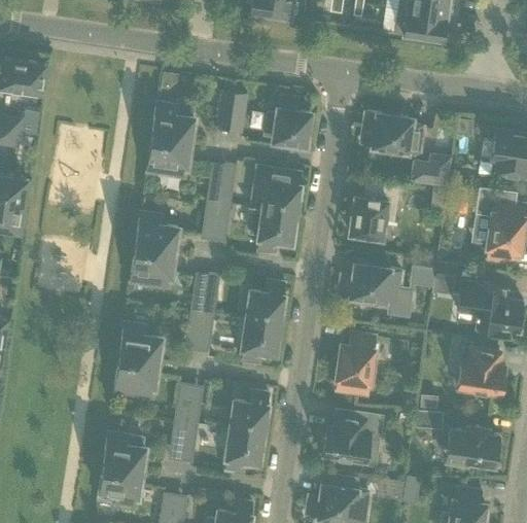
[(250,0),(248,13),(290,20),(302,22),(305,0),(250,0)]
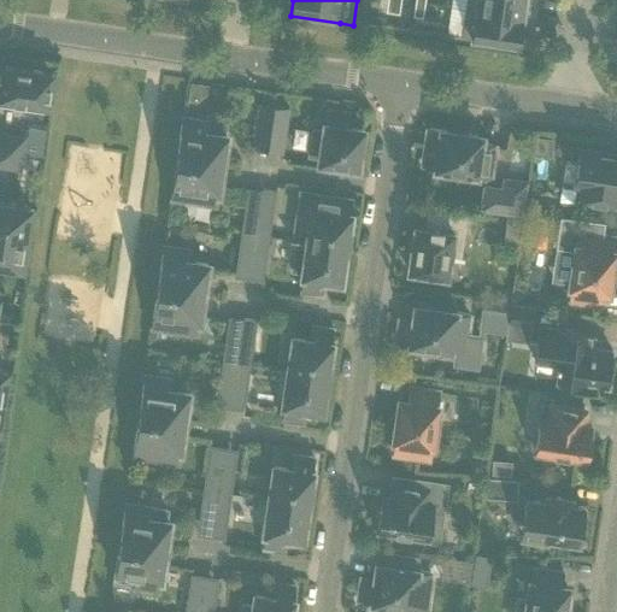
[(401,1),(395,0),(387,0),(386,16),(399,18),(401,1)]
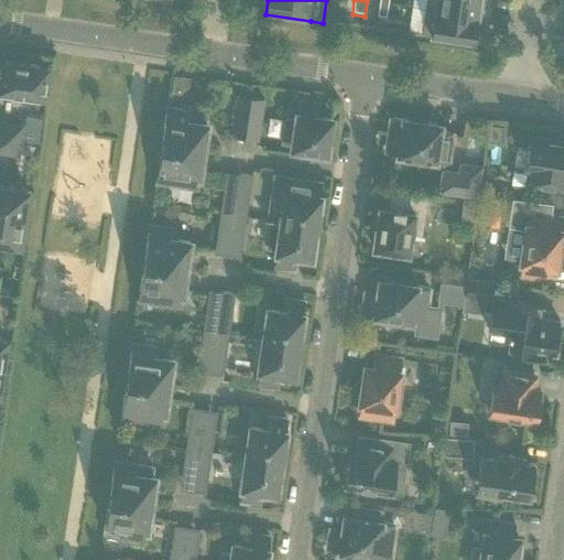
[(426,0),(425,13),(477,21),(479,0),(426,0)]
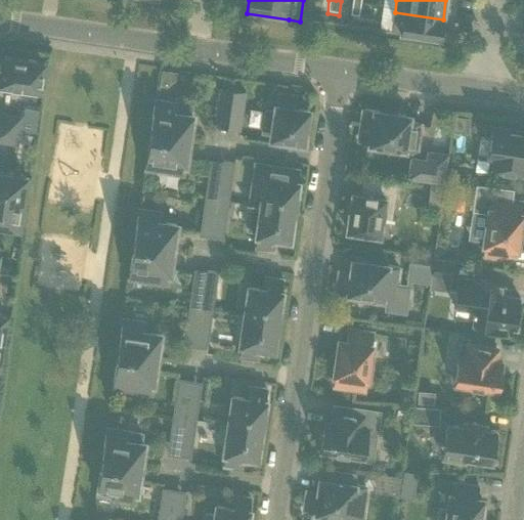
[(358,18),(360,6),(352,5),(350,17),(358,18)]
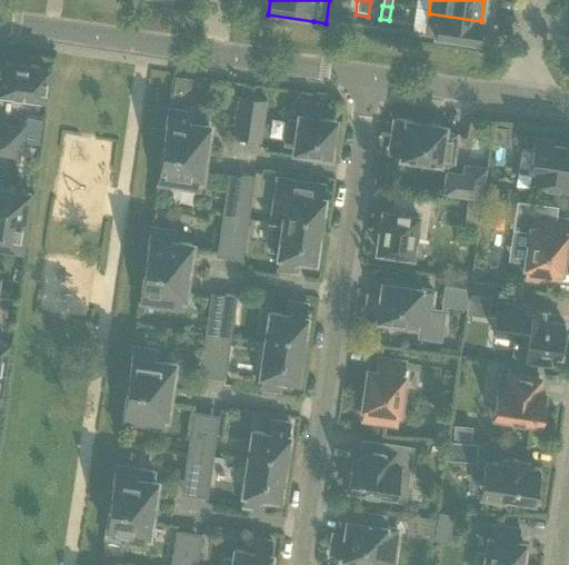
[(481,21),(429,13),(425,37),(478,45),(481,21)]
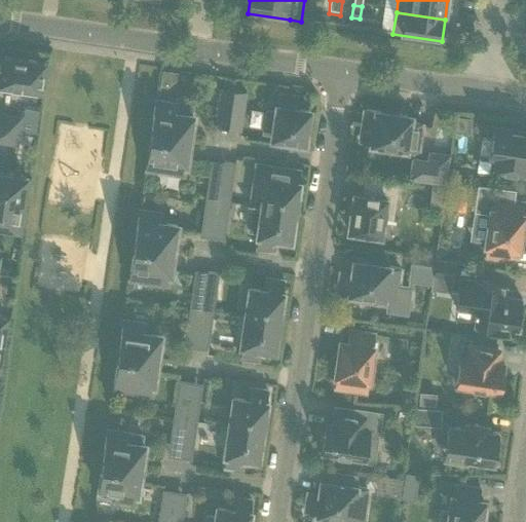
[(43,66),(2,61),(0,77),(0,86),(1,86),(0,94),(36,99),(37,92),(39,92),(43,66)]
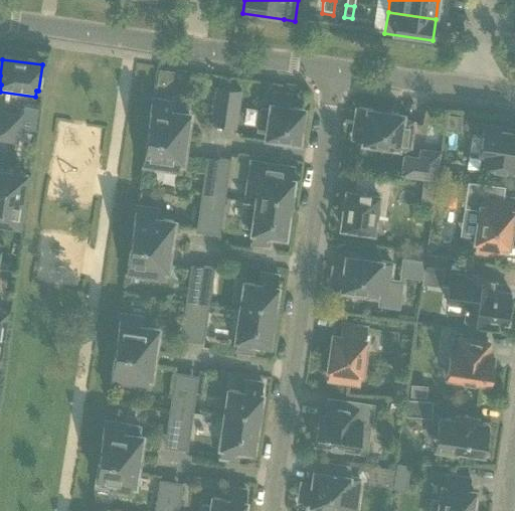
[(228,93),(216,91),(214,107),(226,109),(228,93)]
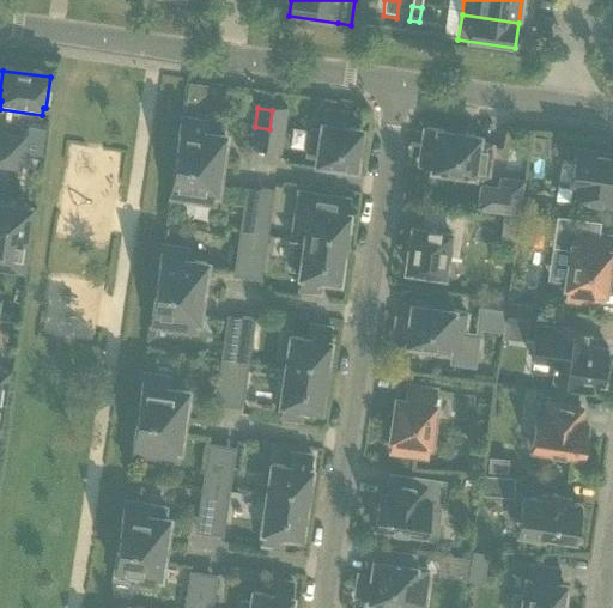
[(286,113),(272,110),(269,129),(284,132),(286,113)]
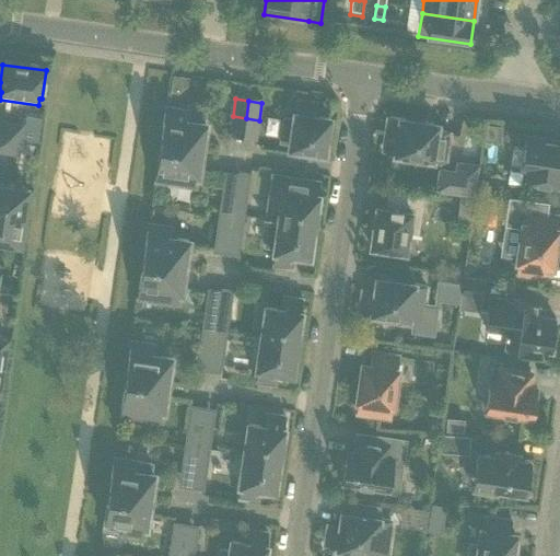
[(324,157),(329,123),(314,120),(316,108),(296,105),(294,124),(283,122),(280,146),(291,147),(290,151),(324,157)]
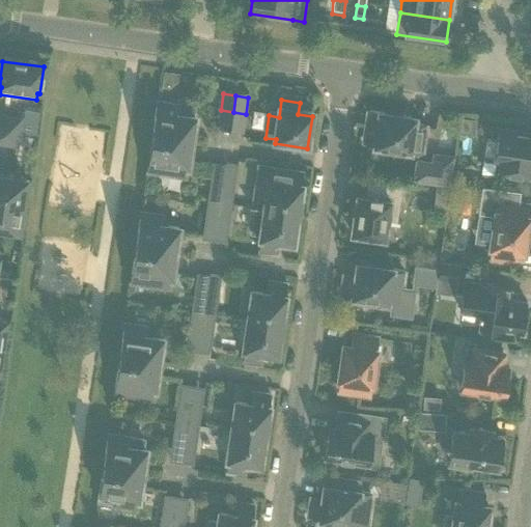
[(157,106),(151,139),(191,145),(195,120),(194,120),(197,104),(177,102),(175,109),(157,106)]
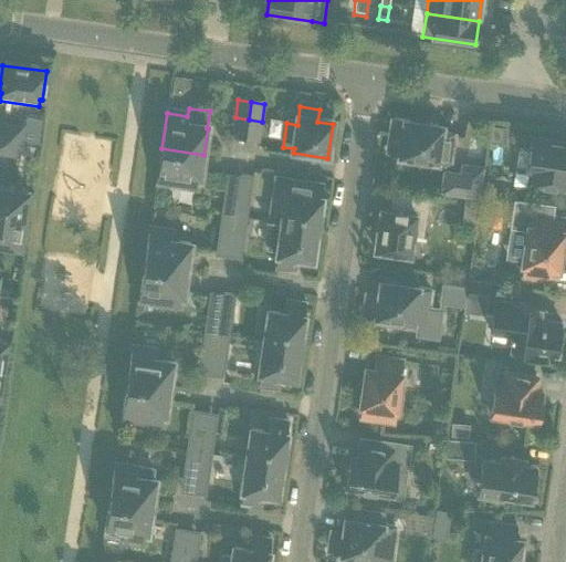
[(448,166),(452,137),(439,135),(440,129),(394,123),(388,157),(448,166)]
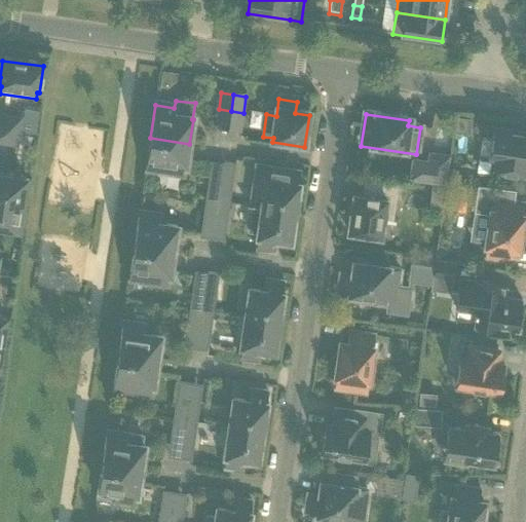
[(0,132),(17,135),(20,121),(0,118),(0,132)]
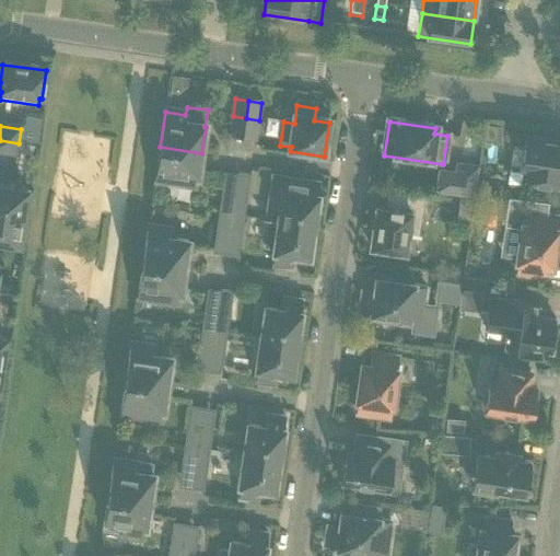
[(499,146),(501,132),(488,130),(486,143),(499,146)]
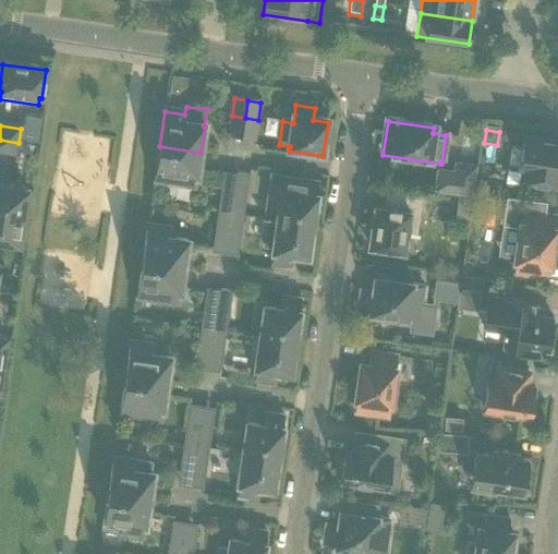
[(0,140),(0,153),(16,156),(19,143),(0,140)]
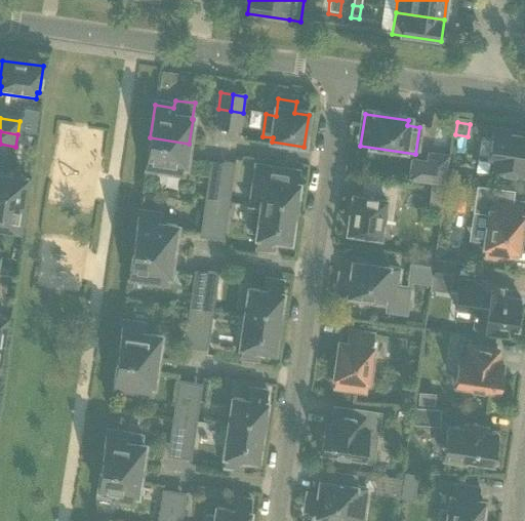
[(524,136),(492,132),(488,159),(497,161),(495,173),(523,177),(524,165),(524,164),(524,136)]
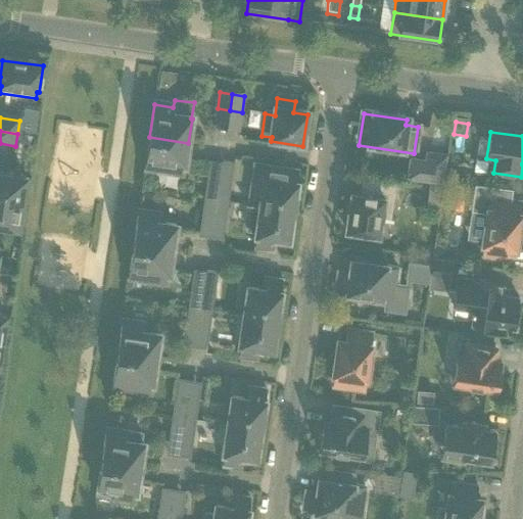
[(188,143),(149,137),(144,171),(184,176),(188,143)]
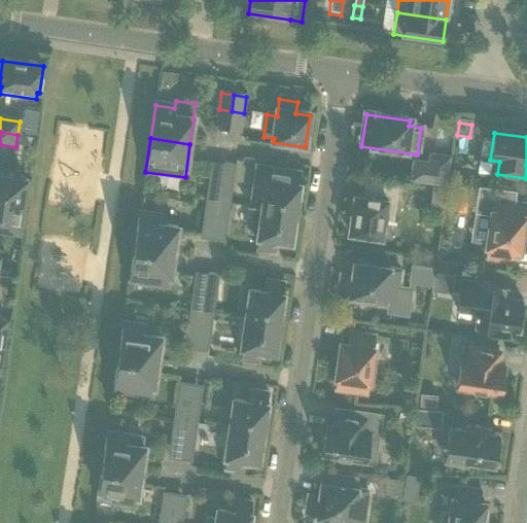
[(411,183),(411,184),(446,189),(451,161),(430,158),(429,167),(414,165),(411,183)]
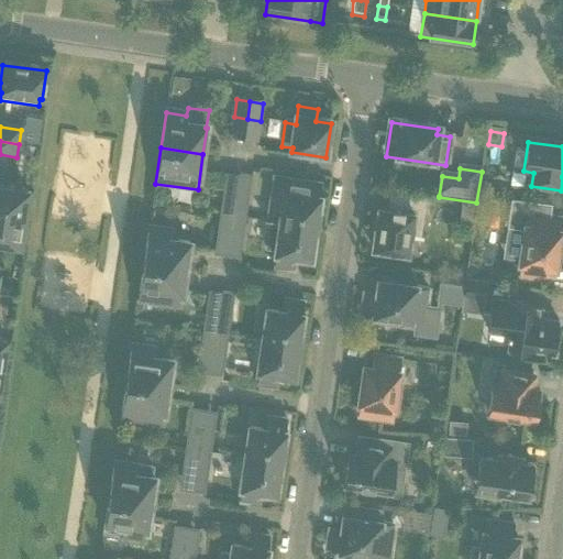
[(274,194),(269,225),(280,226),(316,231),(321,188),(301,186),(276,182),(274,194)]
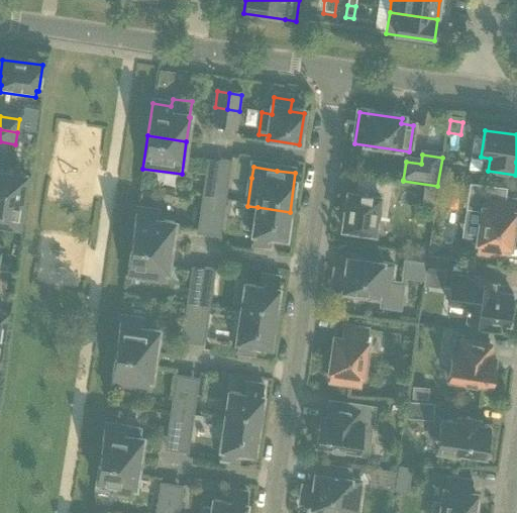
[(0,200),(22,203),(26,178),(0,174),(0,200)]
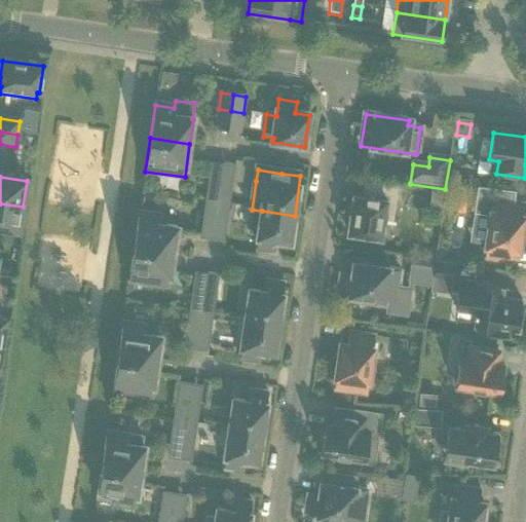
[(381,239),(383,220),(391,221),(397,189),(368,185),(366,198),(353,196),(350,215),(349,215),(346,231),(348,232),(347,235),(381,239)]
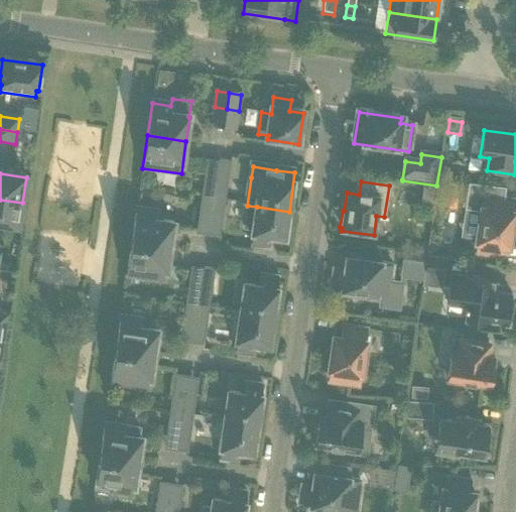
[(216,184),(204,182),(201,199),(213,201),(216,184)]
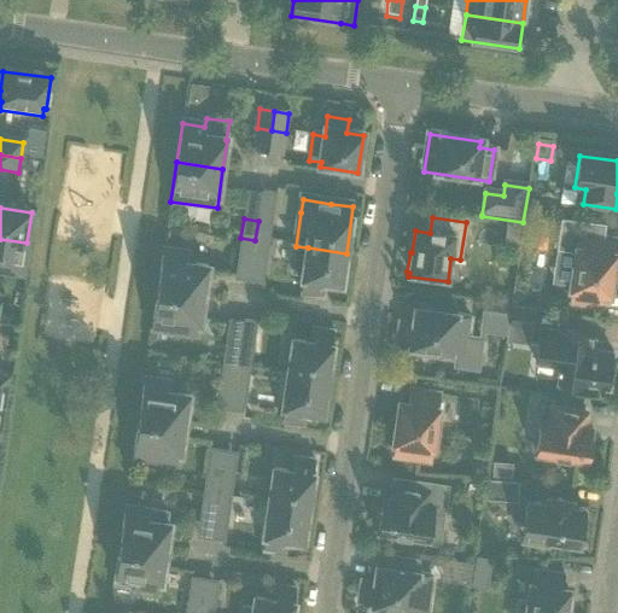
[(258,221),(255,240),(269,241),(273,222),(258,221)]
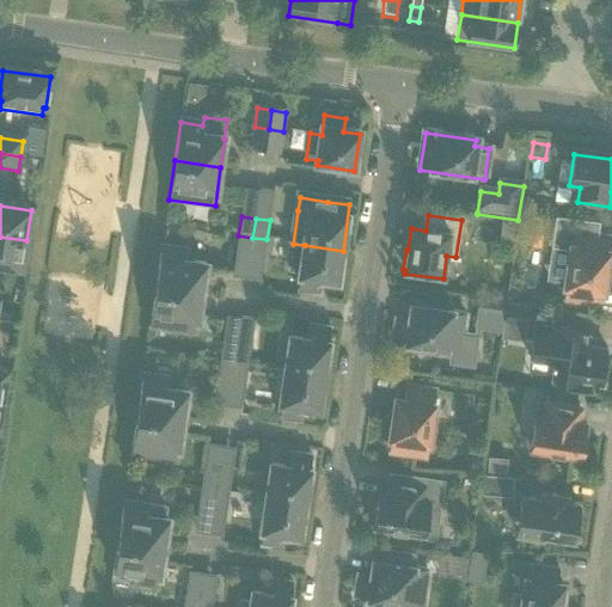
[(502,220),(501,235),(514,237),(516,222),(502,220)]
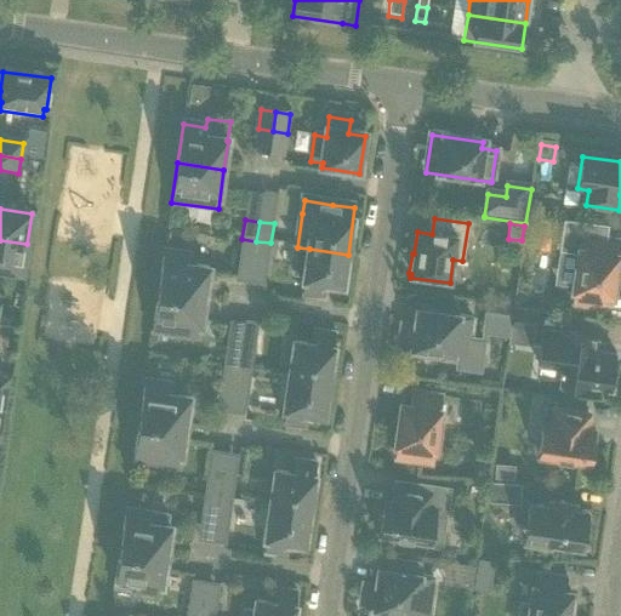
[(256,241),(241,239),(239,258),(254,261),(256,241)]
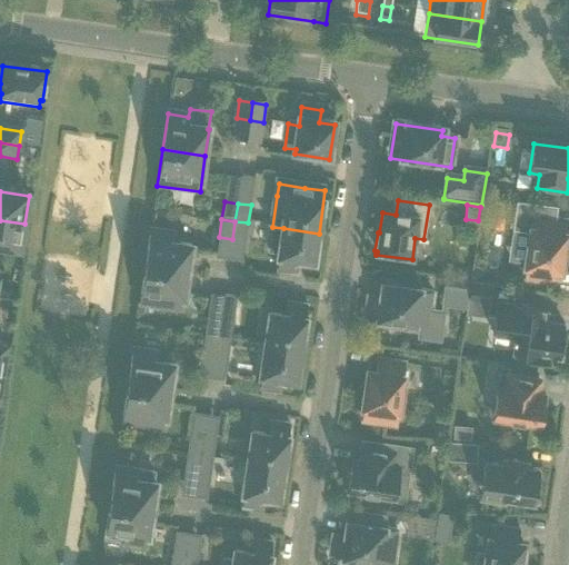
[(0,220),(0,249),(20,253),(25,224),(0,220)]
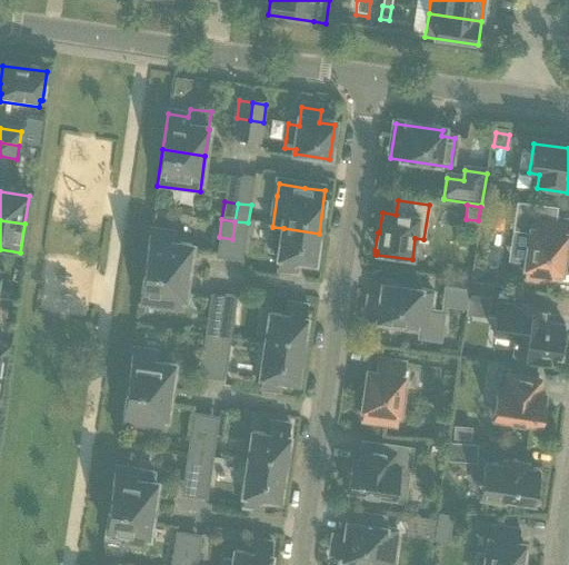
[(568,225),(533,220),(525,280),(552,285),(555,271),(560,273),(568,225)]
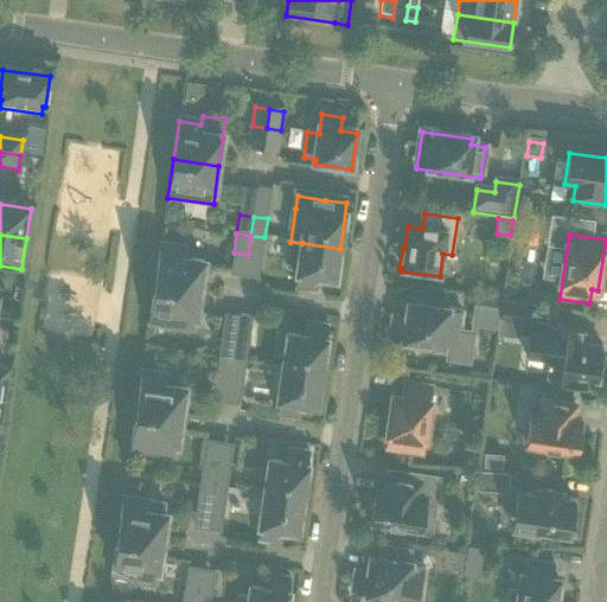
[(264,237),(250,236),(248,255),(262,256),(264,237)]
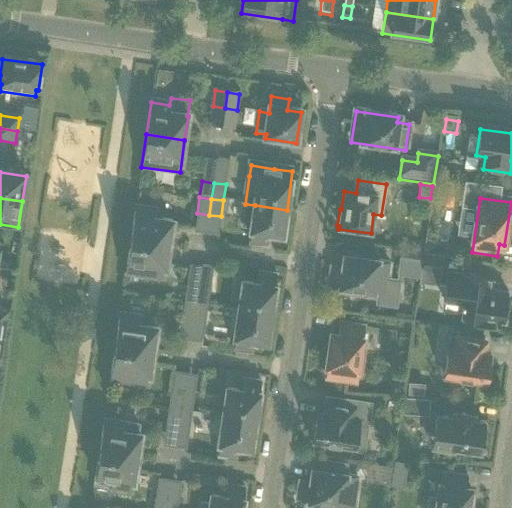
[(245,204),(241,229),(251,231),(249,243),(267,246),(269,235),(282,237),(287,210),(255,205),(245,204)]
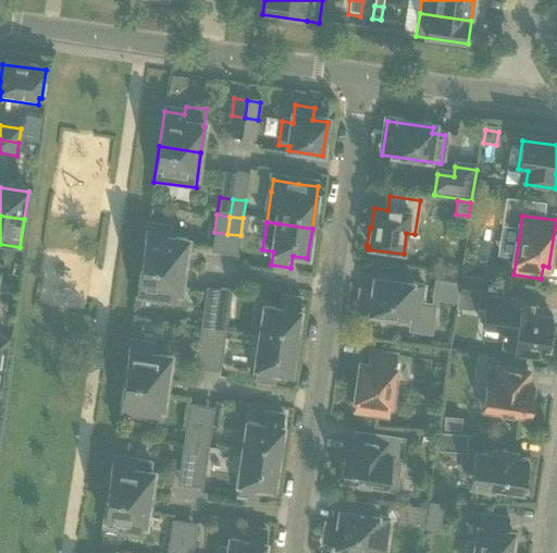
[(169,240),(170,231),(147,228),(141,262),(183,269),(187,243),(169,240)]
